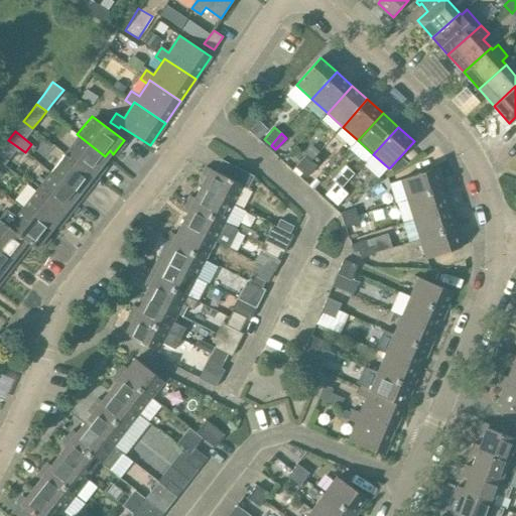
[(105,156),(77,134),(62,152),(95,177),(105,164),(101,161),(105,156)]
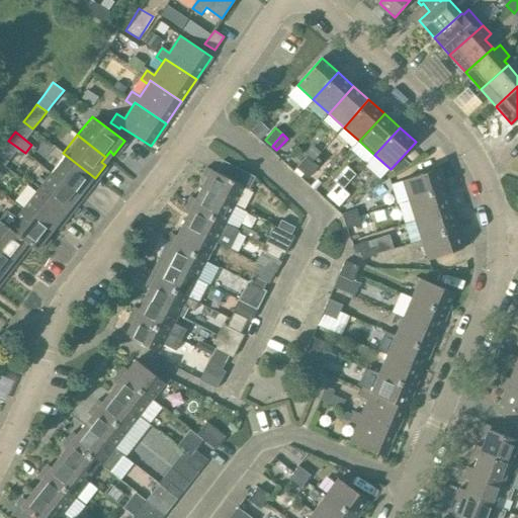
[(12,155),(18,148),(8,141),(3,148),(12,155)]
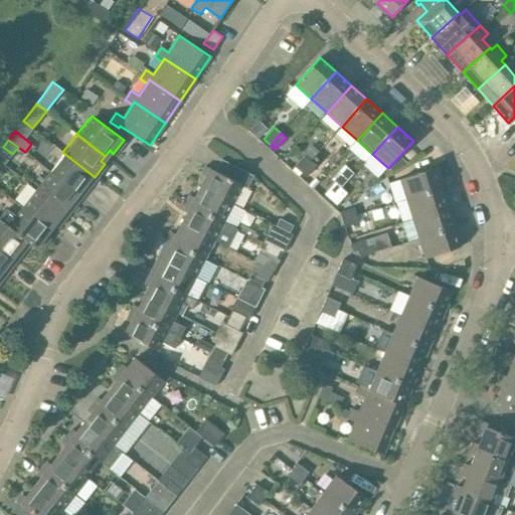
[(95,177),(62,152),(49,170),(77,192),(81,187),(84,190),(95,177)]
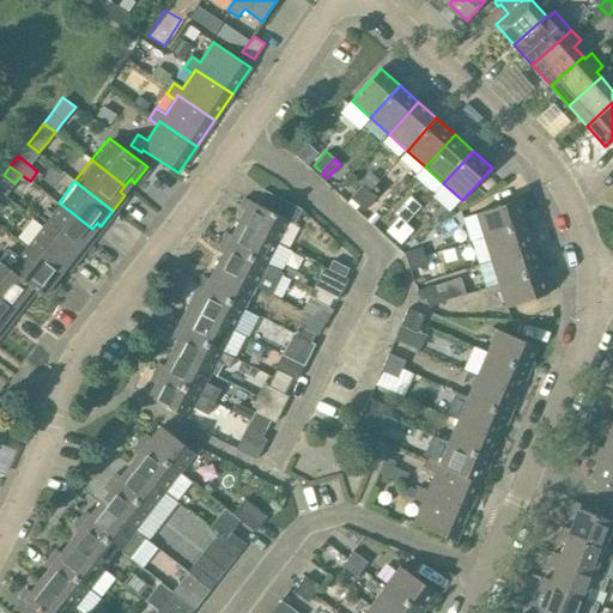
[(358,205),(370,192),(363,184),(350,198),(358,205)]
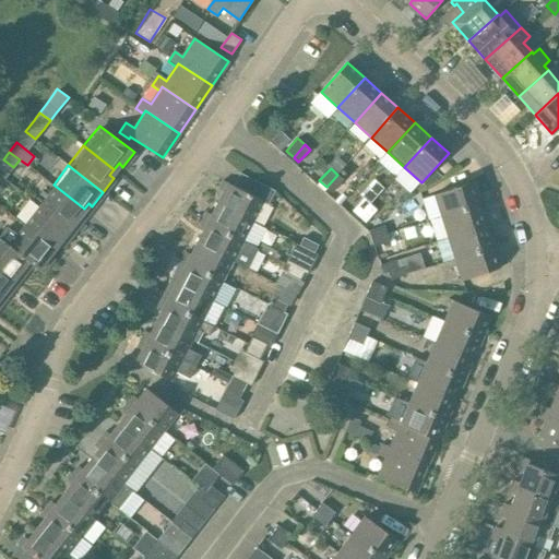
[(223,192),(216,204),(253,223),(263,203),(269,205),(275,192),(240,174),(234,187),(223,181),(218,190),(223,192)]
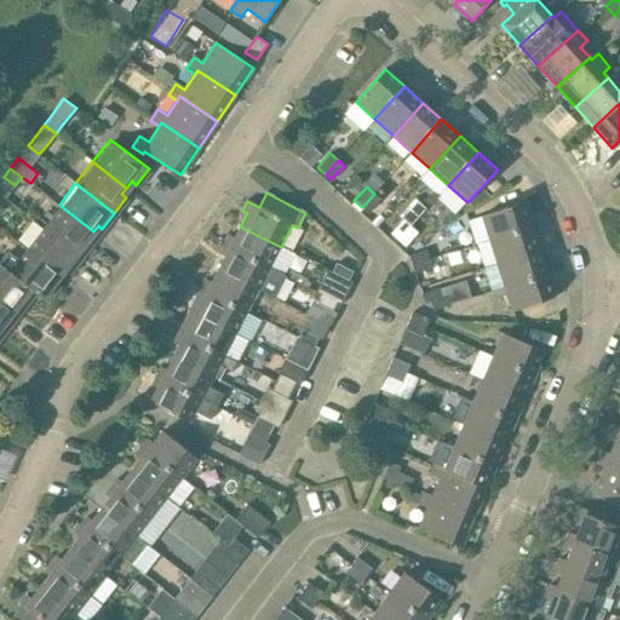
[(374,194),(362,207),(368,212),(380,199),(374,194)]
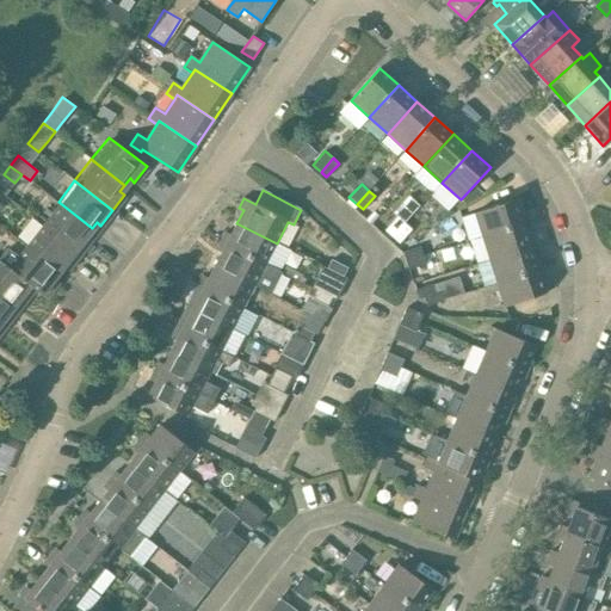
[(483,236),(524,223),(517,199),(475,213),(483,236)]
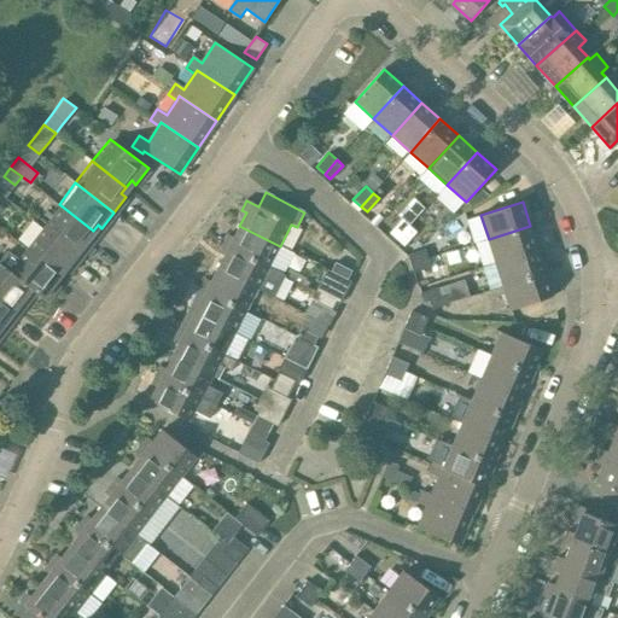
[(93,231),(59,204),(42,227),(80,256),(92,240),(88,238),(93,231)]
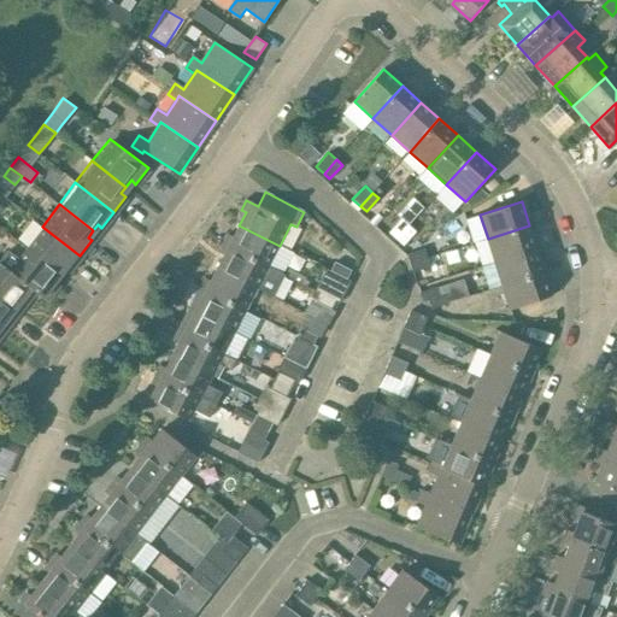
[(398,239),(410,225),(401,218),(389,231),(398,239)]
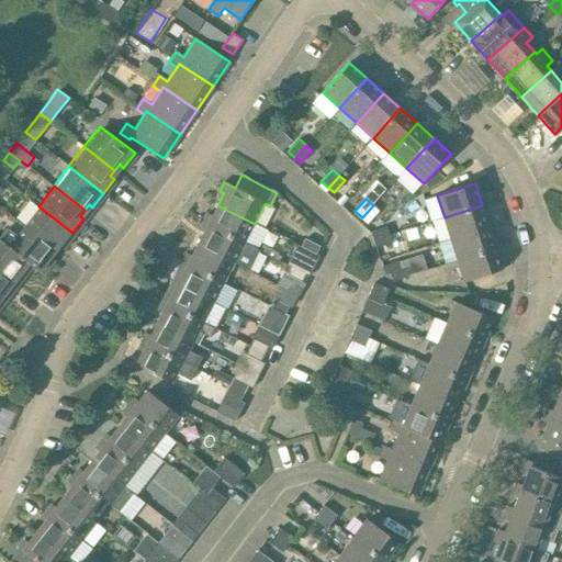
[(245,244),(255,224),(217,205),(212,216),(208,214),(203,223),(244,244),(245,244)]
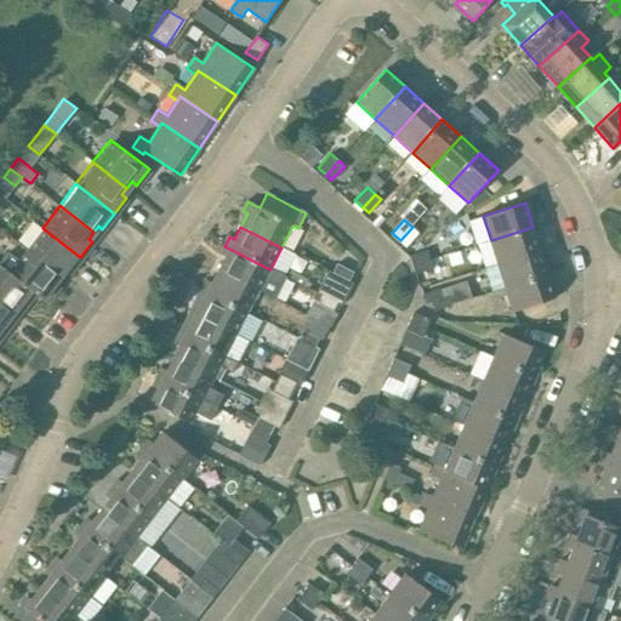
[(412,227),(400,240),(405,246),(419,233),(412,227)]
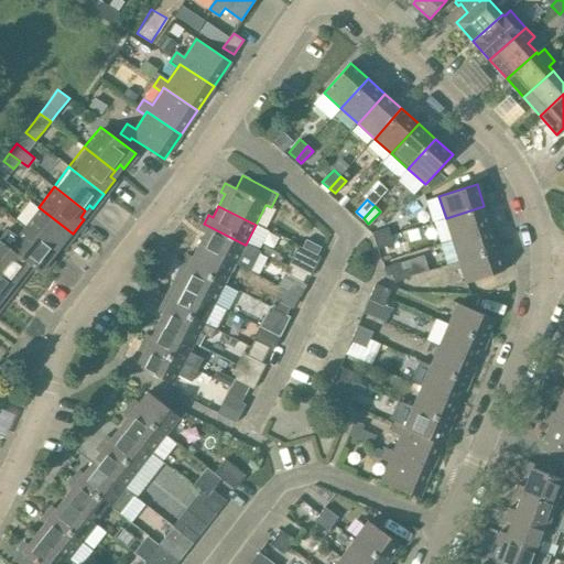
[(446,218),(453,239),(491,227),(484,206),(446,218)]
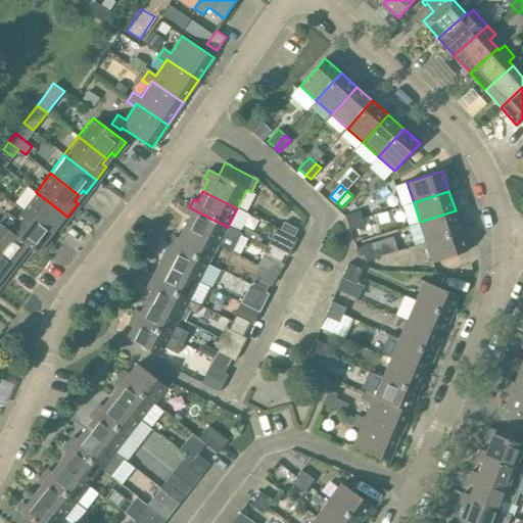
[(67,217),(36,192),(21,210),(50,232),(54,228),(57,230),(67,217)]
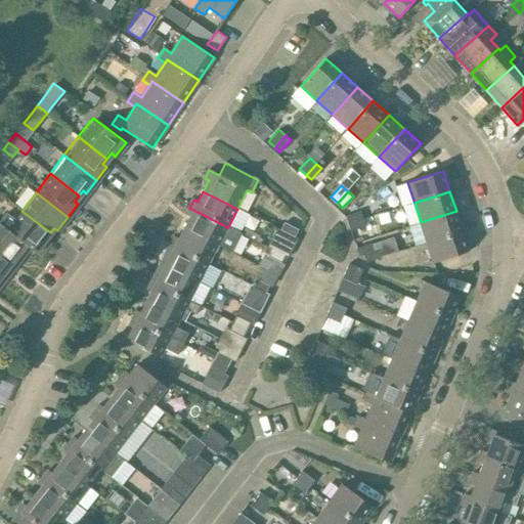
[(184,228),(218,246),(219,245),(233,252),(243,234),(228,227),(227,227),(189,208),(186,215),(189,217),(184,228)]
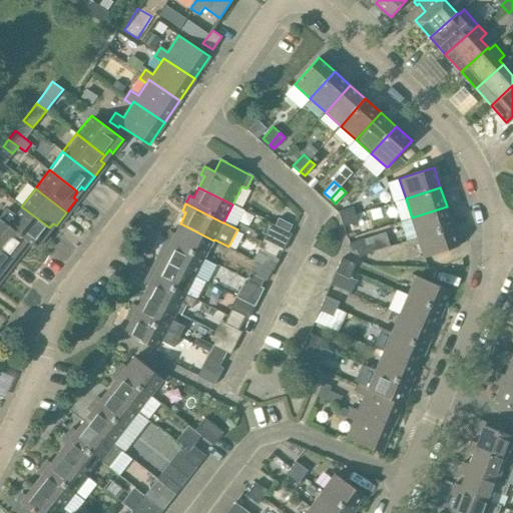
[(49,227),(21,206),(15,213),(8,208),(0,217),(0,216),(0,218),(30,241),(29,241),(39,248),(48,236),(45,233),(49,227)]
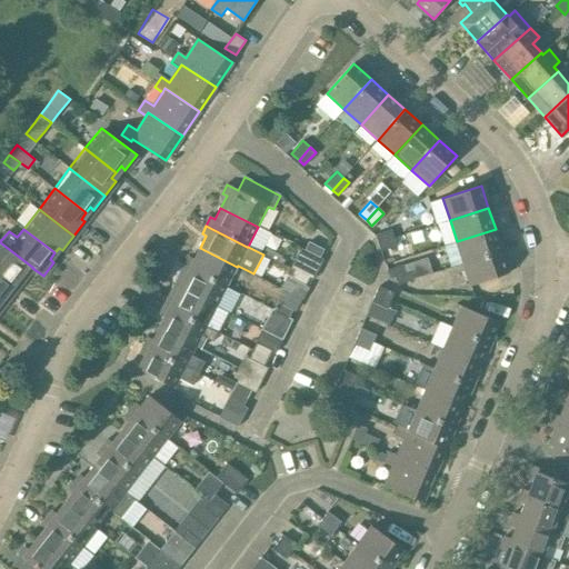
[(378,242),(395,238),(391,229),(375,235),(378,242)]
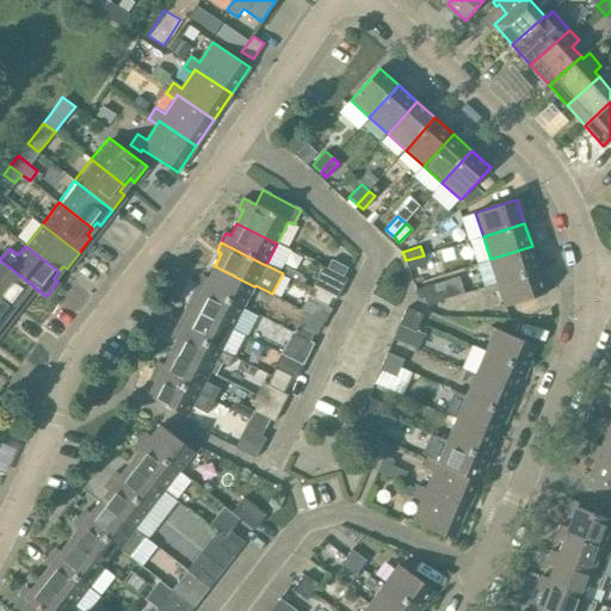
[(491,259),(498,283),(539,270),(532,246),(491,259)]
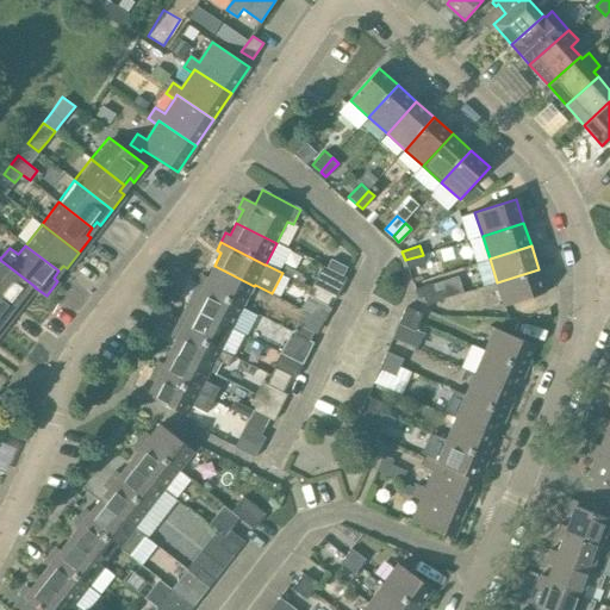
[(425,262),(423,255),(405,260),(408,268),(425,262)]
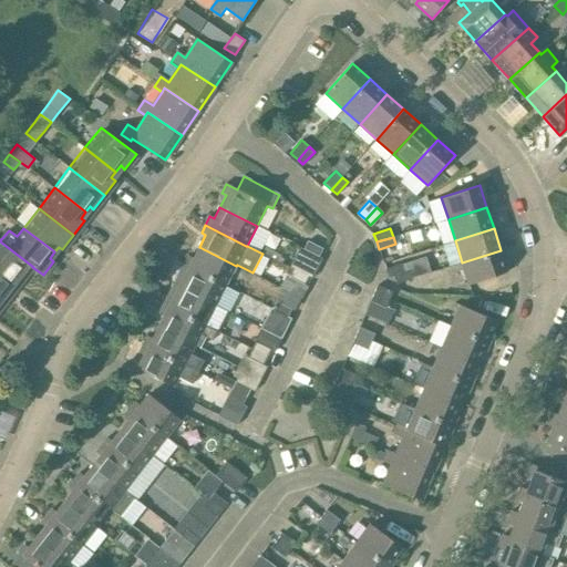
[(307,240),(303,248),(318,256),(322,248),(307,240)]
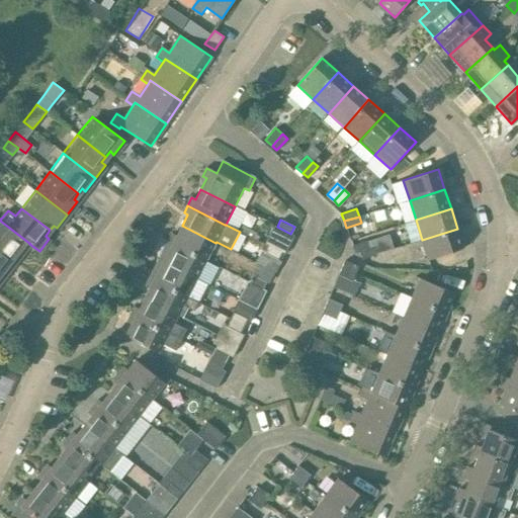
[(0,221),(0,250),(12,259),(16,254),(20,257),(29,244),(30,244),(0,221)]
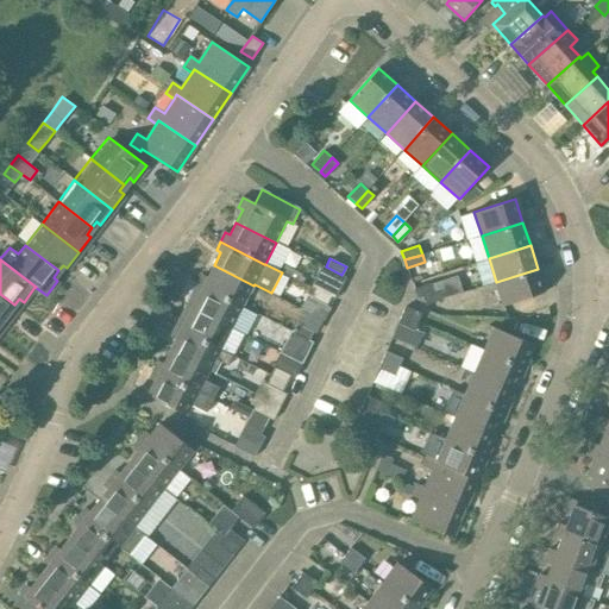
[(243,308),(253,286),(214,265),(207,277),(202,275),(199,284),(243,308)]
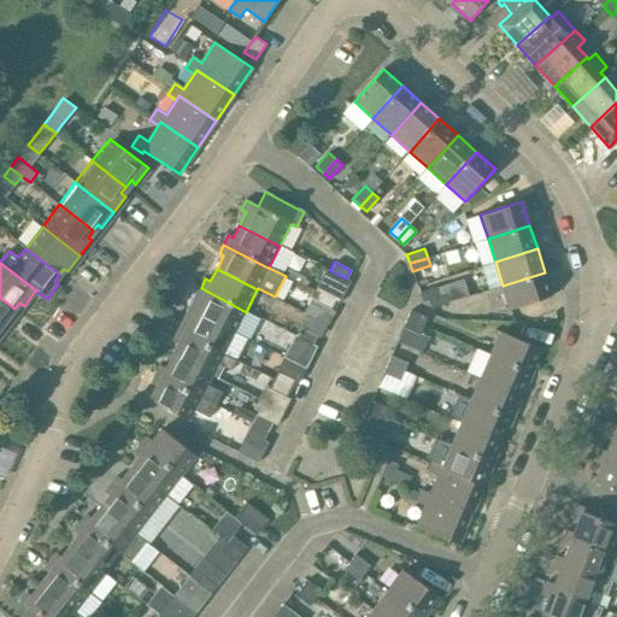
[(322,286),(318,293),(335,301),(340,303),(351,281),(346,278),(330,270),(327,269),(319,283),(322,286)]
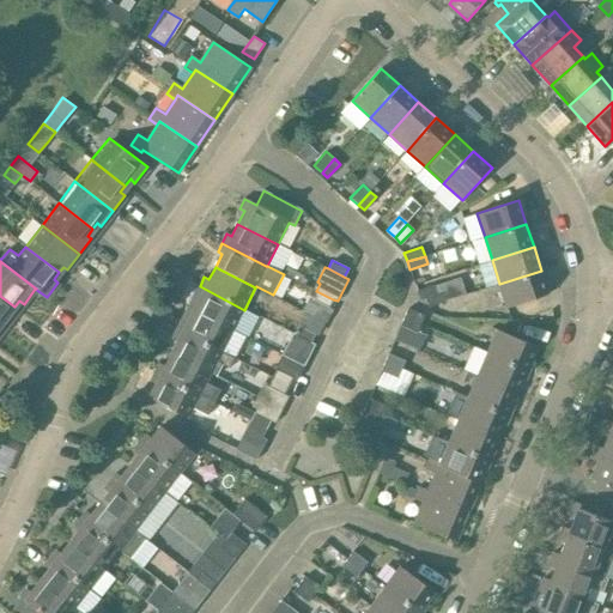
[(541,271),(499,284),(508,308),(548,295),(541,271)]
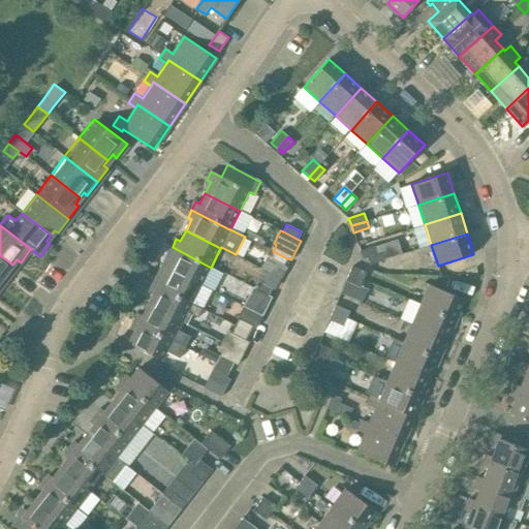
[(367,256),(369,265),(395,256),(402,254),(397,238),(374,245),(360,250),(362,258),(367,256)]
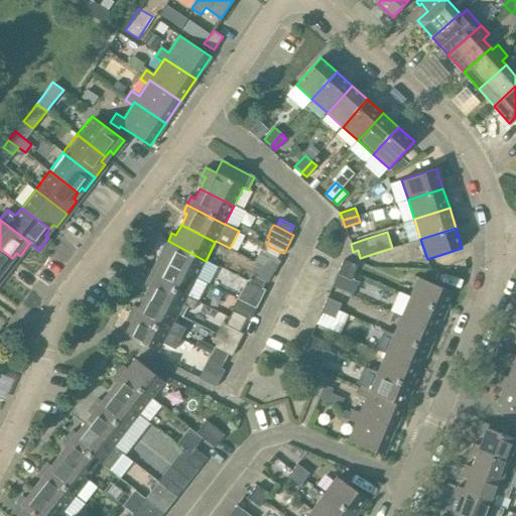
[(164,249),(158,259),(197,279),(206,261),(168,241),(164,249)]
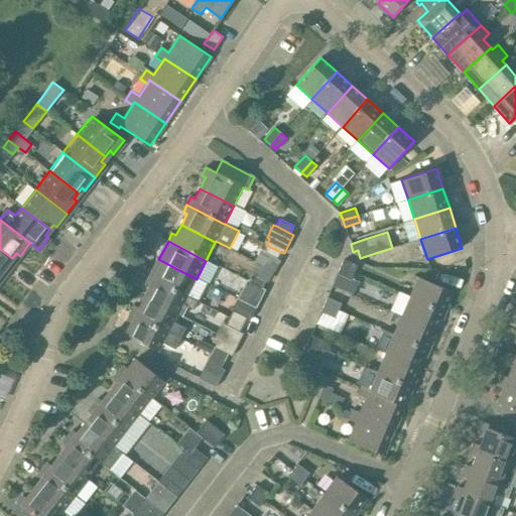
[(266,245),(263,251),(277,258),(280,252),(266,245)]
